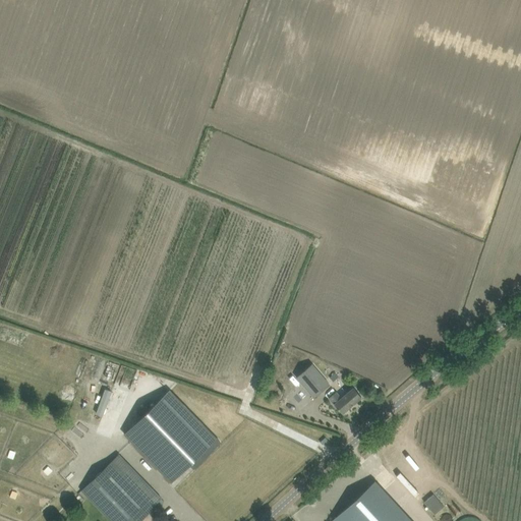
[(329,384),(311,364),(296,378),(313,397),(329,384)]
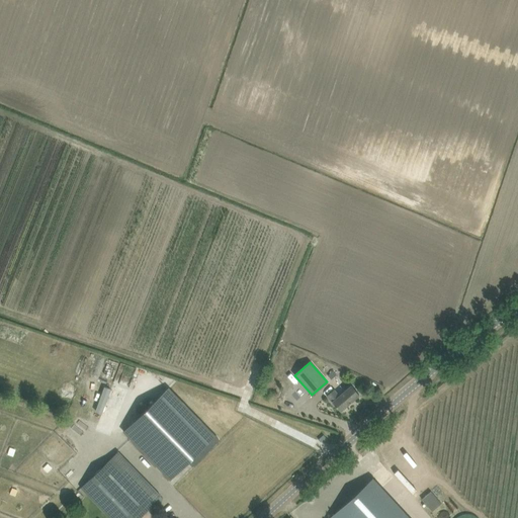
[(333,371),(328,375),(331,379),(336,374),(334,370),(333,371)]
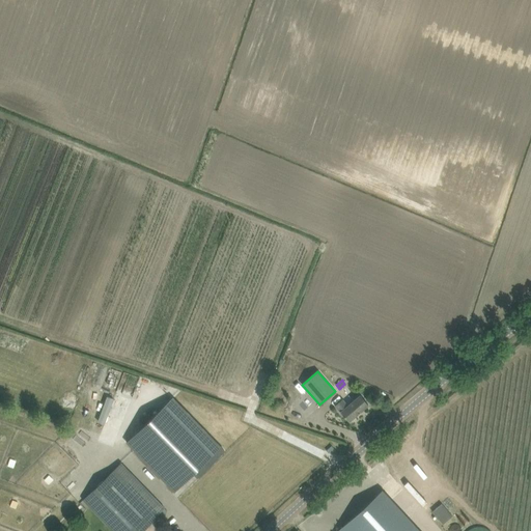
[(341,399),(335,406),(348,421),(368,404),(360,395),(347,406),(341,399)]
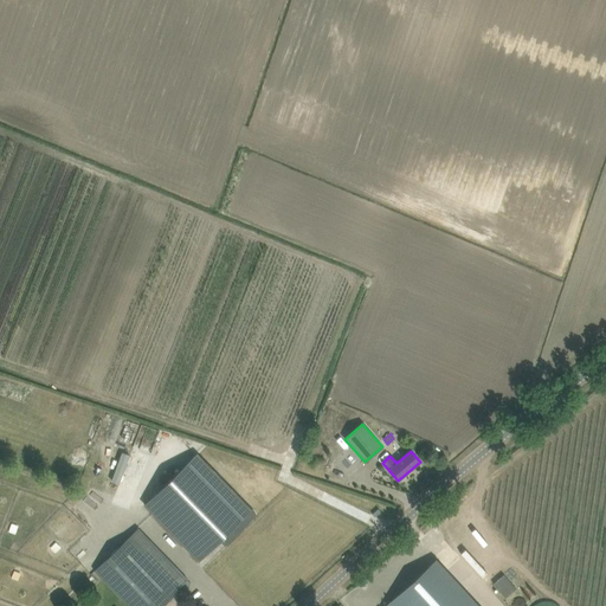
[(197,452),(143,504),(198,561),(219,540),(225,546),(257,515),(197,452)]
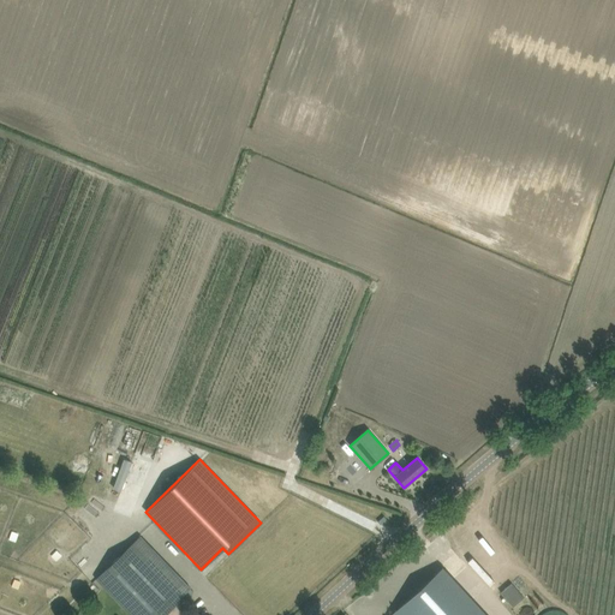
[(130,614),(165,614),(180,599),(130,547),(101,573),(95,579),(130,614)]
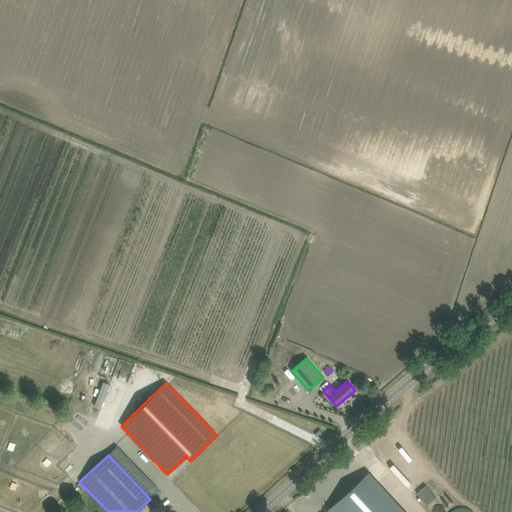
[(0,496),(0,500),(9,511),(39,511),(73,484),(51,457),(0,496)]
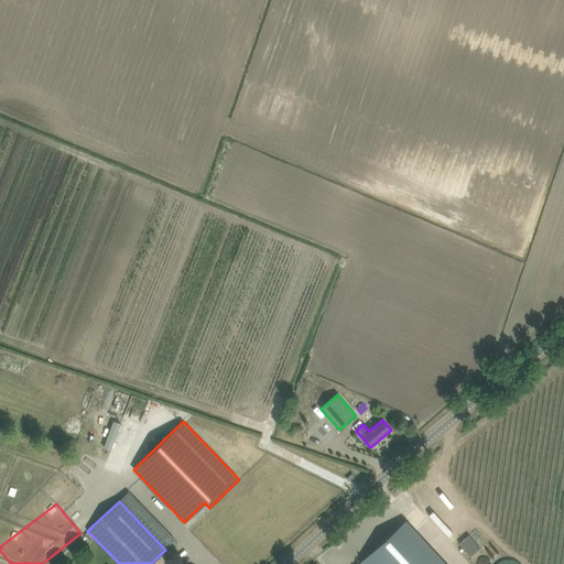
[(445,563),(405,520),(357,563),(445,563)]
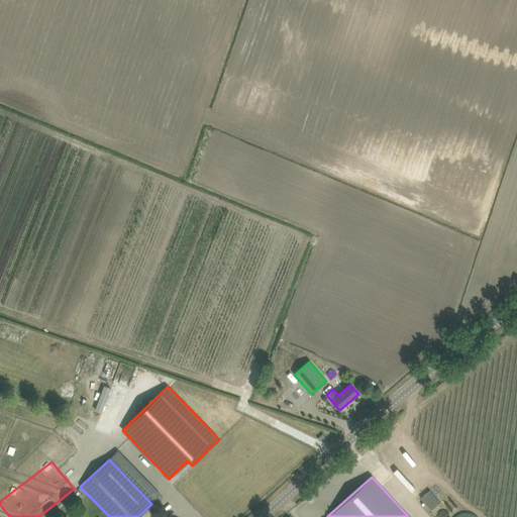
[(422,480),(412,488),(415,493),(425,485),(422,480)]
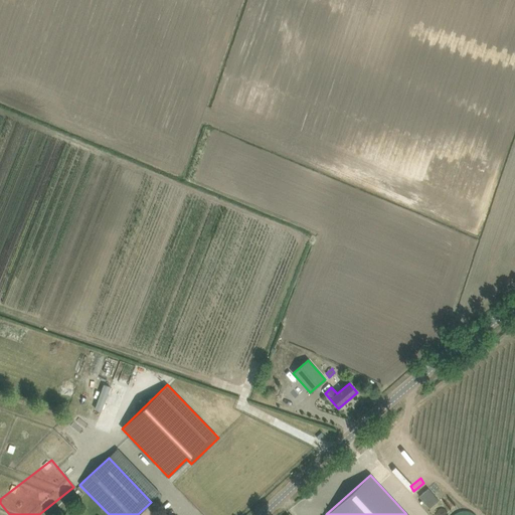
[(427,489),(419,496),(430,508),(439,501),(427,489)]
